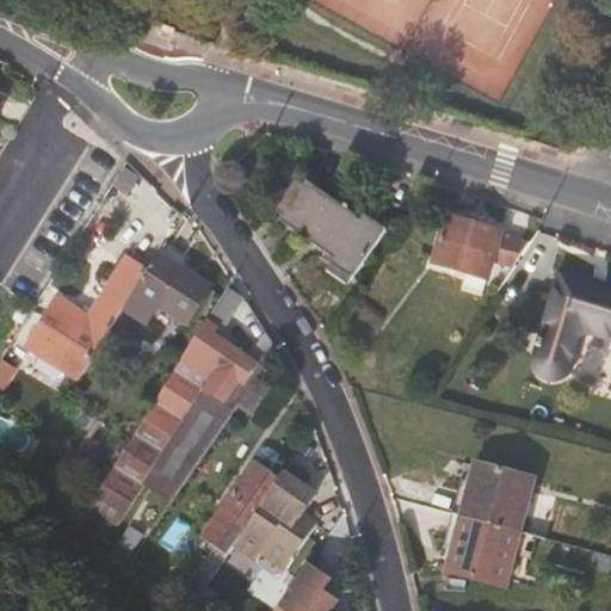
[(279,223),(333,260),(329,266),(351,282),(386,232),(364,216),(362,221),(307,183),(303,187),(295,183),(275,213),(282,218),(279,223)]
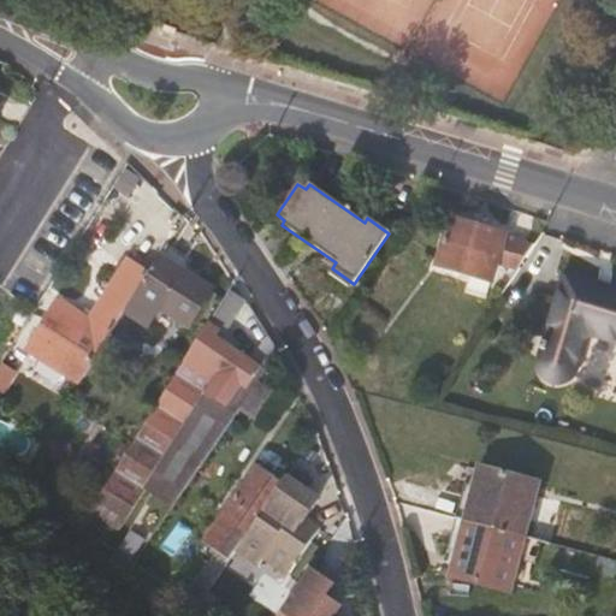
[(516,270),(535,243),(450,219),(438,266),(491,280),(496,264),(516,270)]
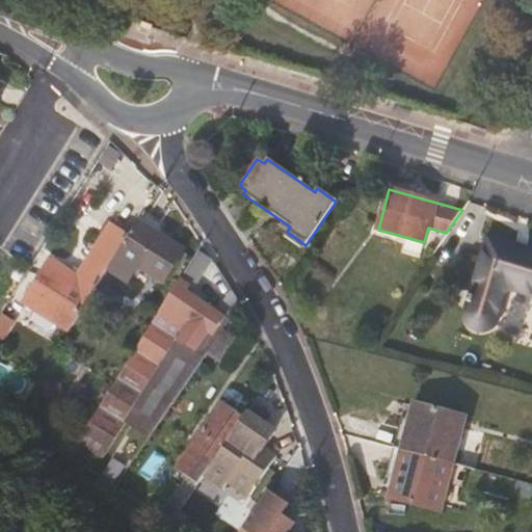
[(130,232),(110,264),(128,275),(139,258),(164,274),(185,243),(160,228),(165,218),(147,206),(130,232)]
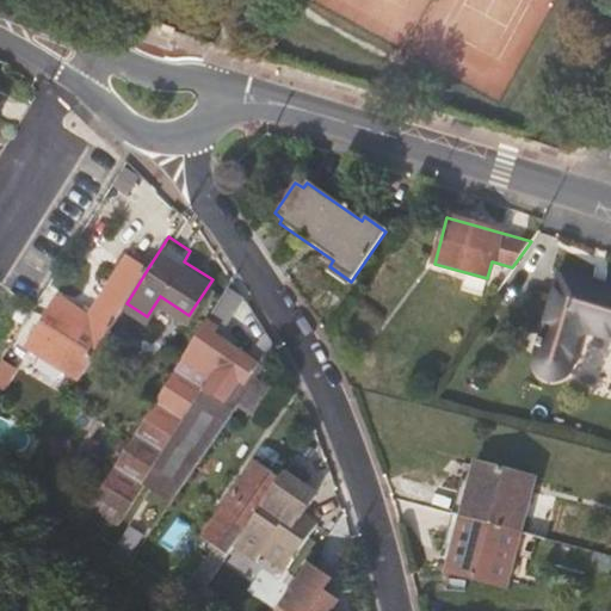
[(42,321),(94,355),(127,303),(149,266),(128,253),(98,300),(115,310),(102,332),(86,320),(90,313),(60,292),(42,321)]
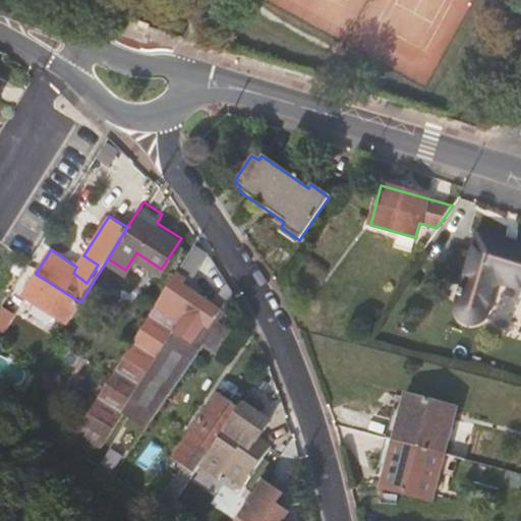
[(520,285),(520,246),(475,232),(464,270),(454,301),(453,308),(455,314),(459,319),(463,321),(468,321),(473,320),(476,317),(479,313),(487,287),(490,283),(496,281),(500,280),(509,282),(520,285)]
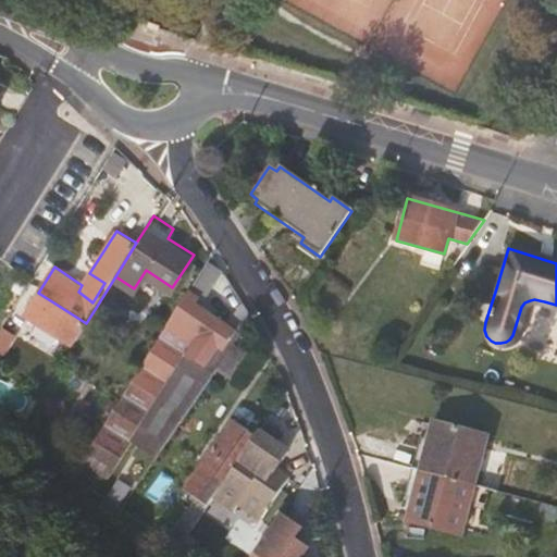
[(210,257),(189,289),(200,297),(205,299),(224,267),(210,257)]
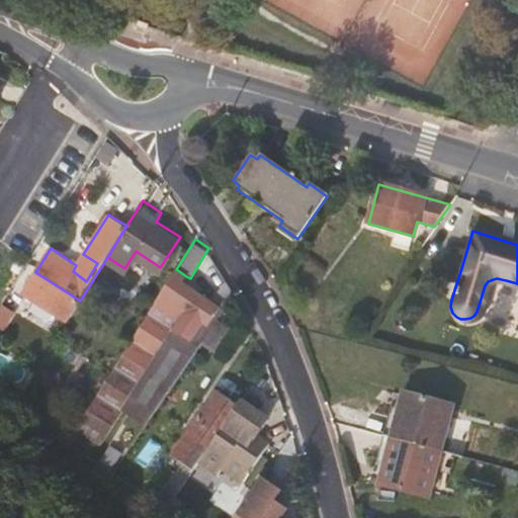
[(0,266),(9,252),(0,245),(0,266)]
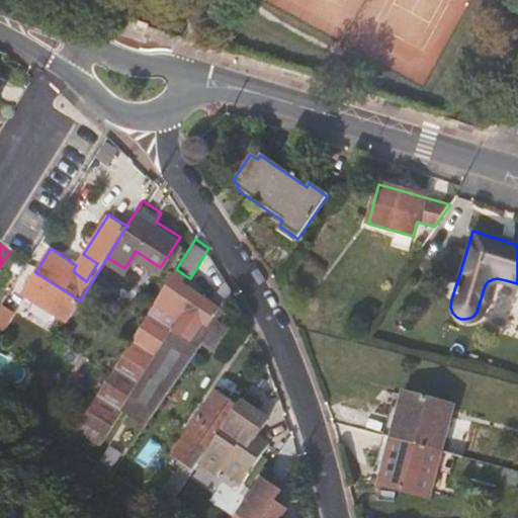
[(83,254),(76,265),(73,271),(86,281),(97,263),(83,254)]
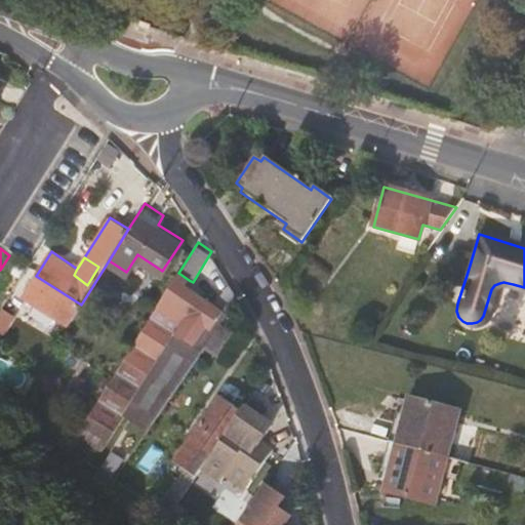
[(178,273),(78,431),(105,448),(116,431),(137,445),(227,313),(216,307),(185,285),(189,280),(178,273)]
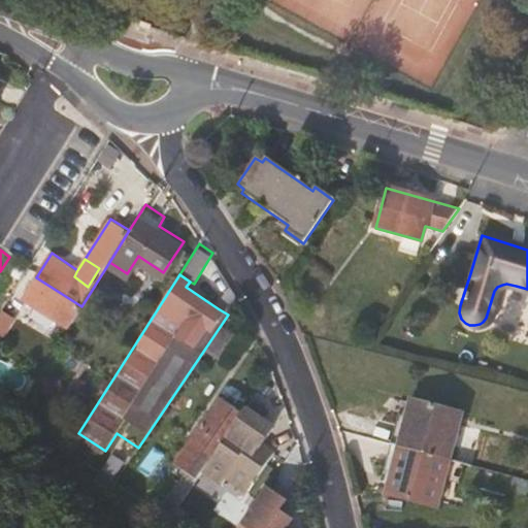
[(241,297),(233,284),(218,308),(228,315),(241,297)]
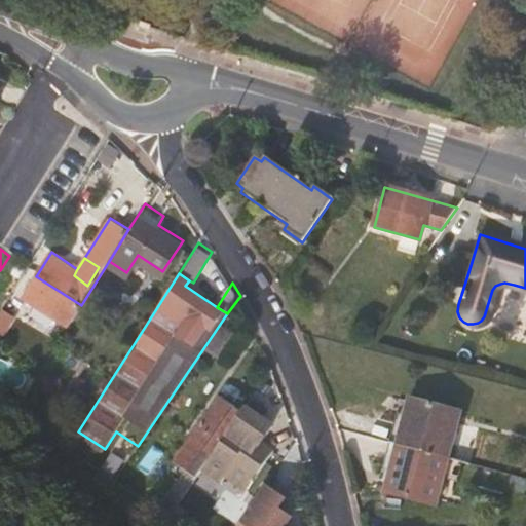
[(412,396),(399,443),(448,456),(460,409),(412,396)]
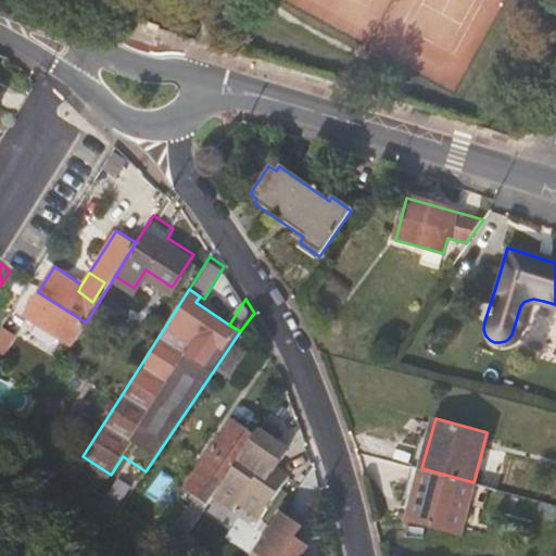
[(245,446),(216,489),(227,497),(249,467),(268,479),(288,449),(258,428),(245,446)]
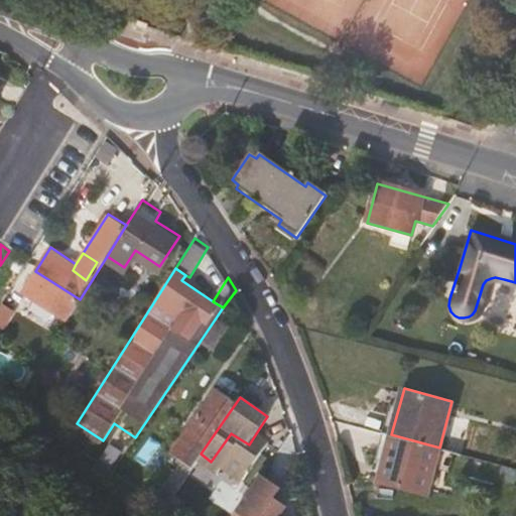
[(161,465),(182,481),(201,454),(228,414),(210,401),(185,435),(183,433),(161,465)]
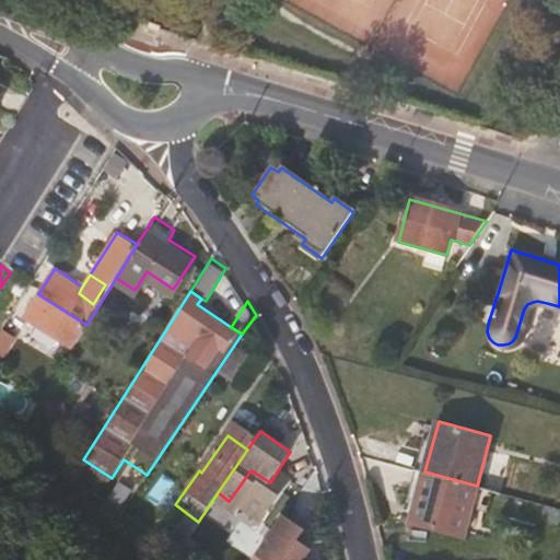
[(487,511),(493,490),(477,486),(424,471),(411,521),(464,535),(471,506),(487,511)]
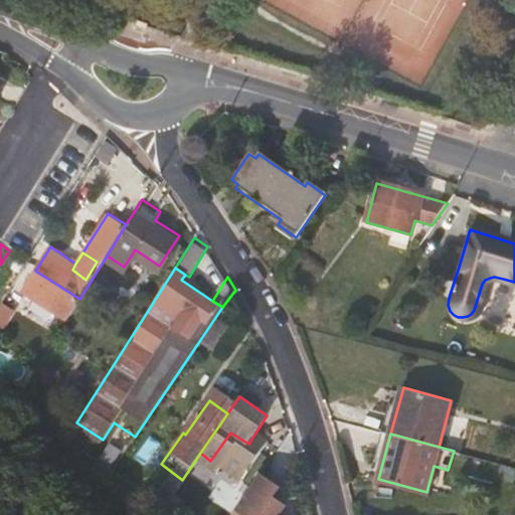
[(261,476),(232,514),(281,514),(287,508),(274,500),(281,490),(261,476)]
